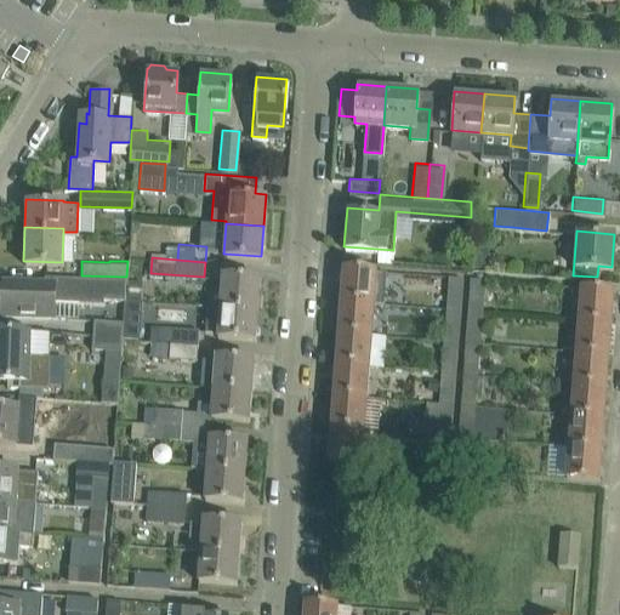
[(342,265),(340,297),(373,300),(375,267),(342,265)]
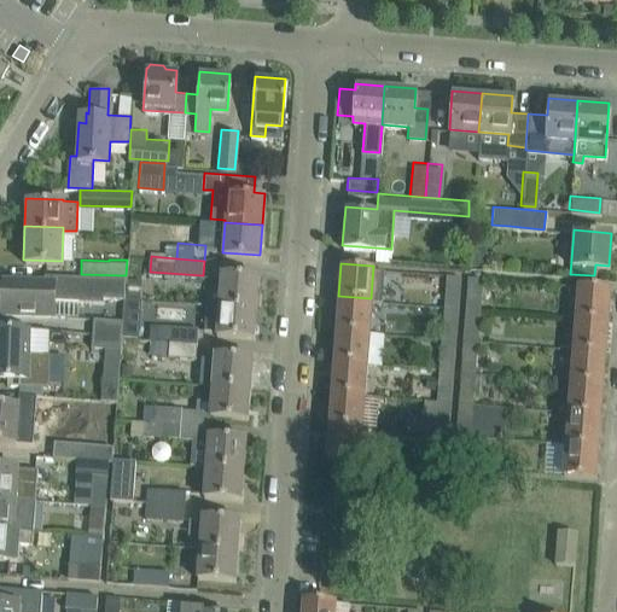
[(255,306),(257,274),(221,270),(219,301),(219,303),(255,306)]
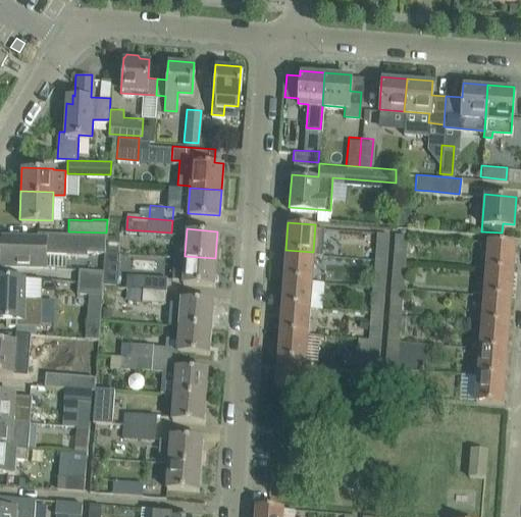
[(375,229),(373,256),(385,257),(387,230),(375,229)]
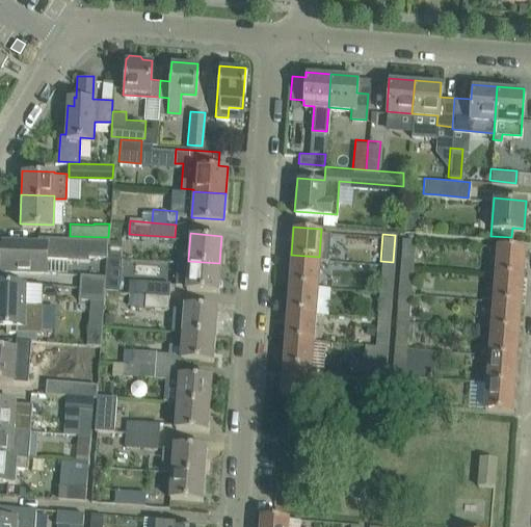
[(108,237),(70,236),(37,235),(37,239),(2,238),(1,268),(46,269),(46,257),(87,258),(87,254),(107,255),(108,237)]
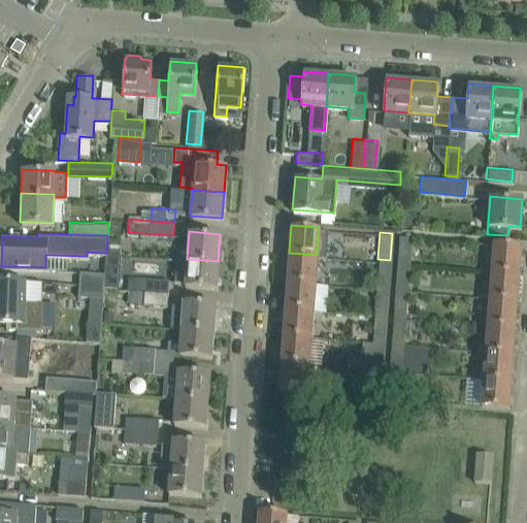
[(399,234),(397,261),(408,262),(410,235),(399,234)]
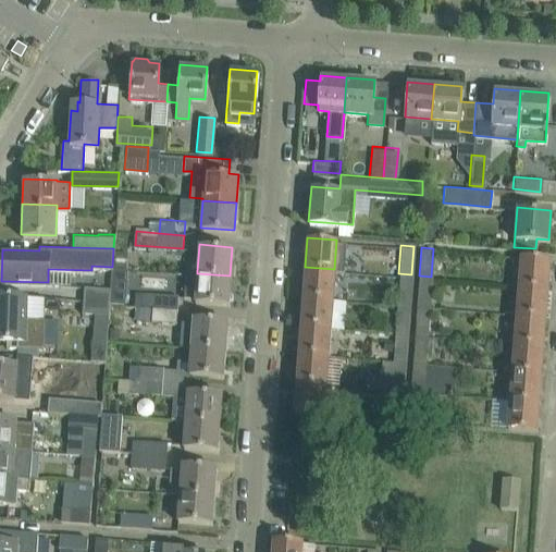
[(547,286),(550,258),(520,256),(518,284),(547,286)]
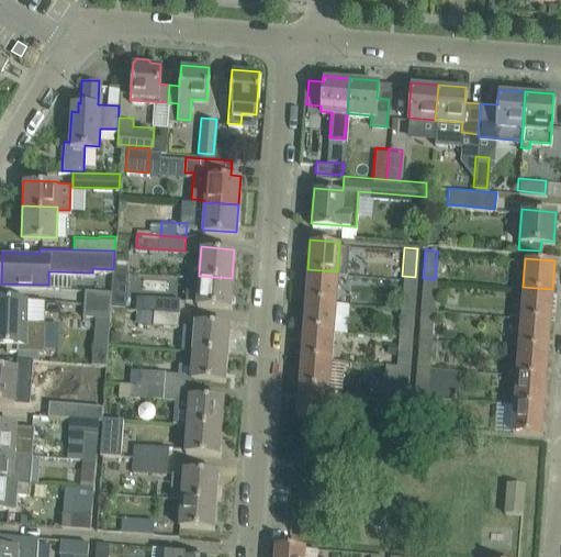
[(335,300),(337,271),(307,269),(305,298),(335,300)]
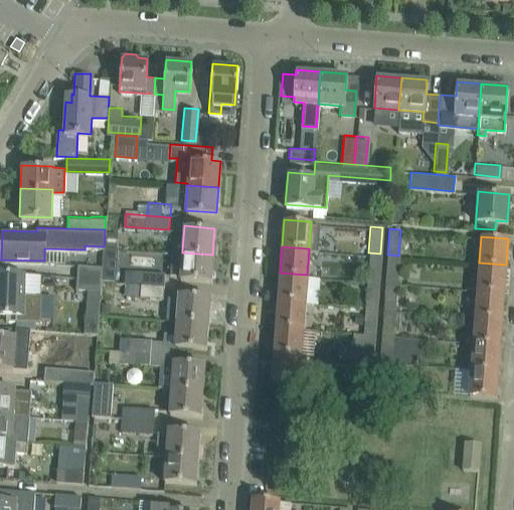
[(210,280),(212,255),(182,252),(182,250),(171,250),(169,273),(180,274),(180,277),(210,280)]
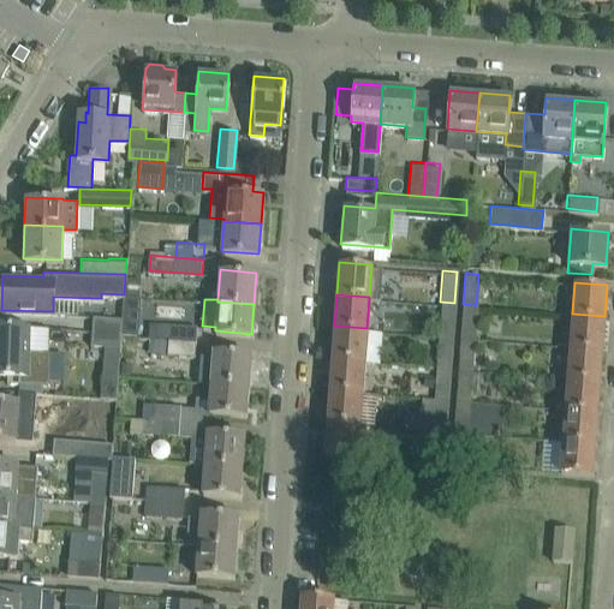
[(452,334),(454,303),(440,302),(437,334),(452,334)]
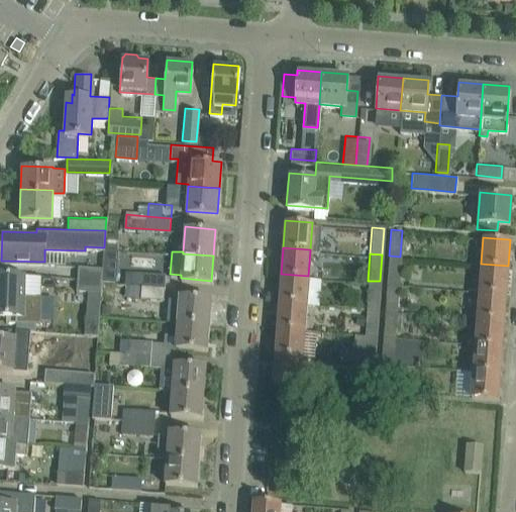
[(398,283),(400,257),(389,256),(387,282),(398,283)]
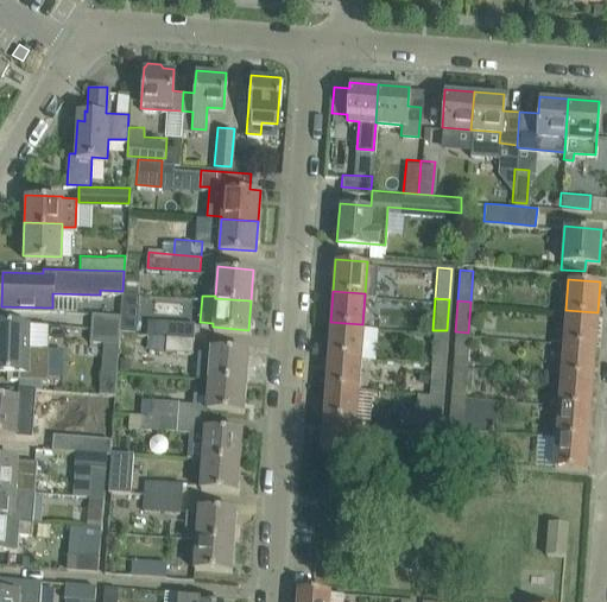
[(595,343),(598,312),(566,310),(563,341),(595,343)]
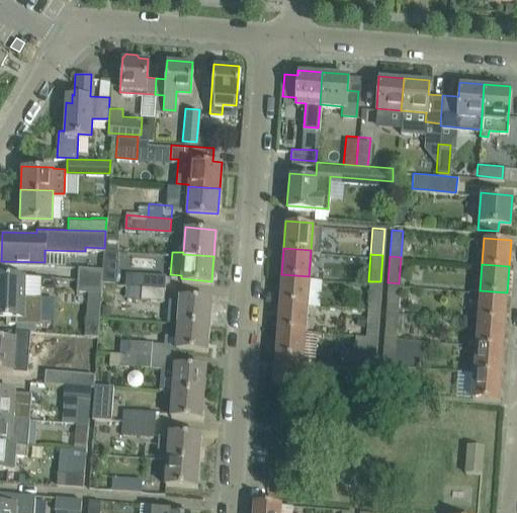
[(78,265),(77,277),(100,279),(102,267),(78,265)]
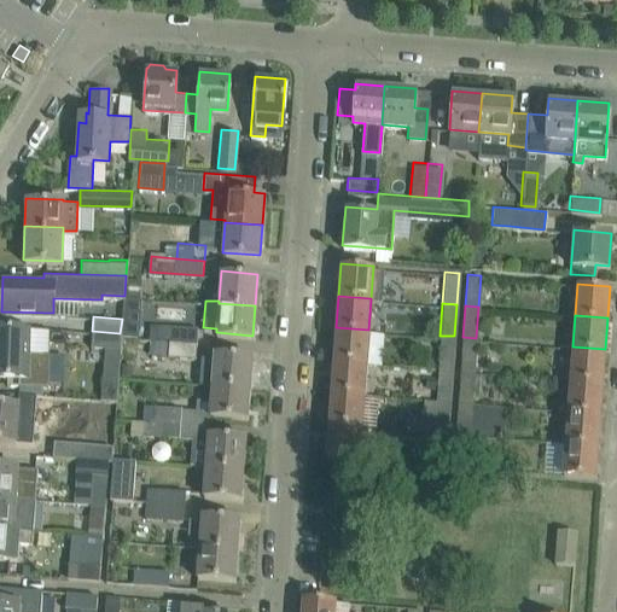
[(196,341),(197,326),(159,322),(158,337),(168,338),(196,341)]
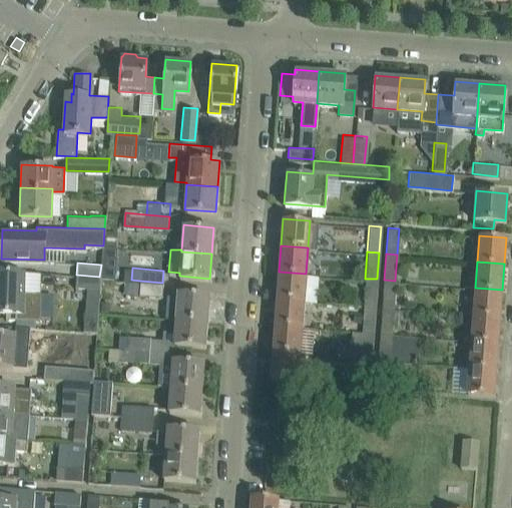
[(35,292),(35,271),(0,269),(0,311),(7,312),(7,318),(40,319),(41,292),(35,292)]
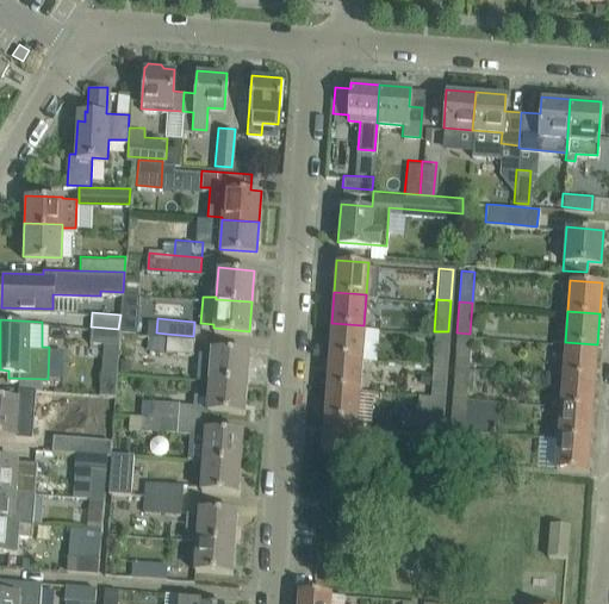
[(361,356),(364,325),(331,323),(329,354),(361,356)]
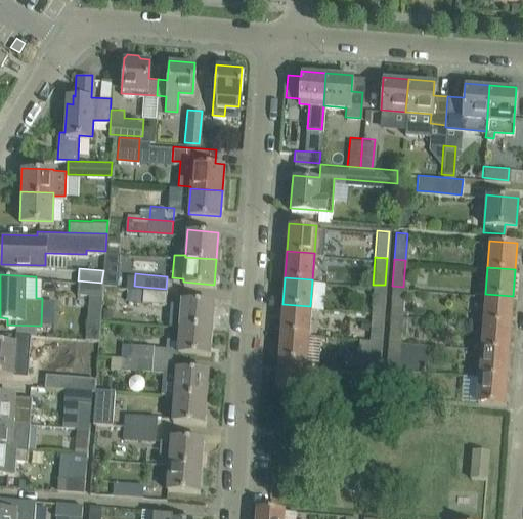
[(100,295),(101,283),(78,280),(76,292),(100,295)]
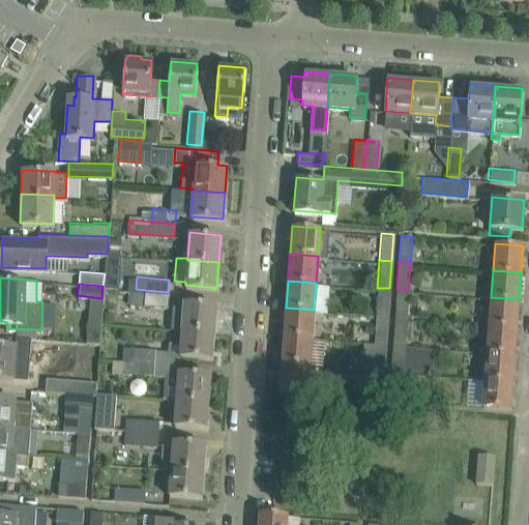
[(387,316),(389,288),(377,288),(375,315),(387,316)]
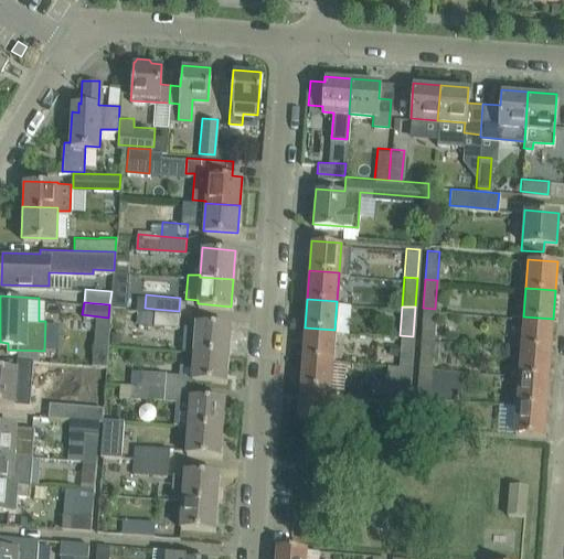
[(434,339),(435,309),(423,308),(421,337),(434,339)]
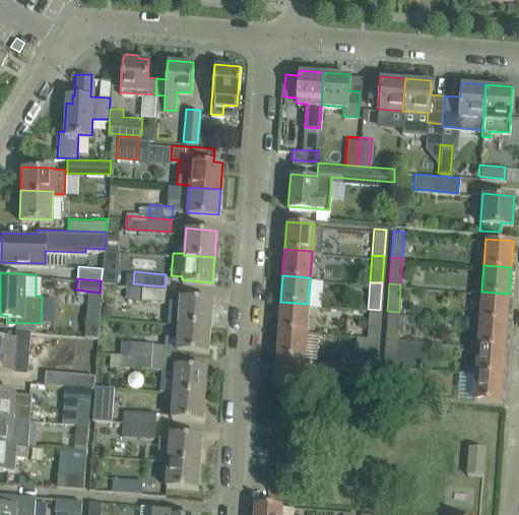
[(164,300),(165,286),(141,284),(140,298),(164,300)]
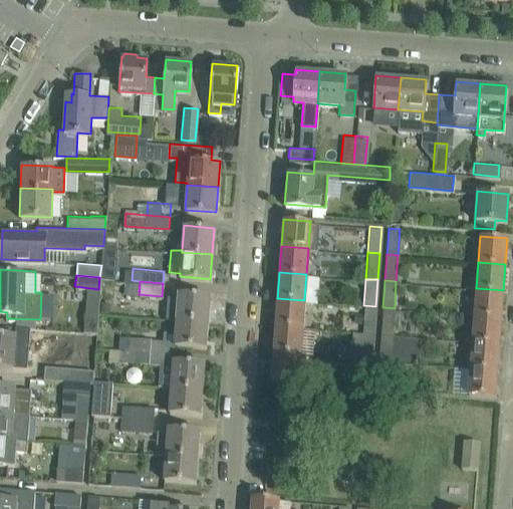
[(501,316),(503,290),(476,288),(474,314),(501,316)]
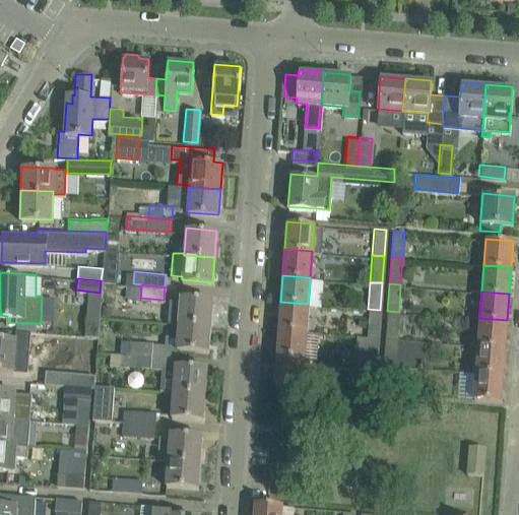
[(104,321),(103,295),(93,295),(93,321),(104,321)]
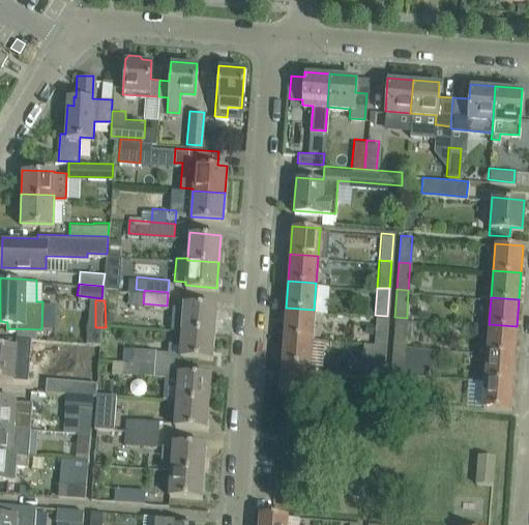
[(213,329),(215,304),(183,301),(183,304),(173,303),(171,327),(181,328),(181,327),(213,329)]
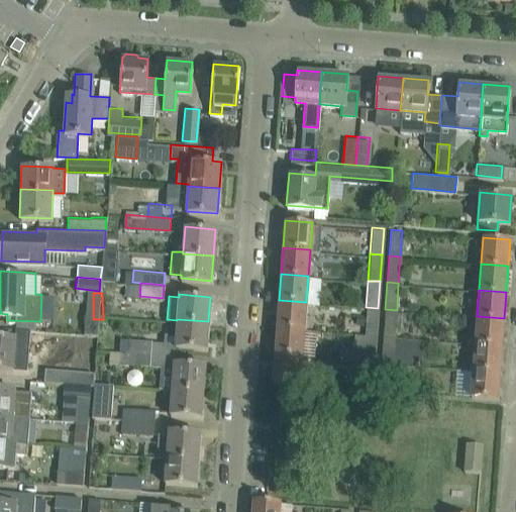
[(304,328),(306,302),(279,300),(277,326),(304,328)]
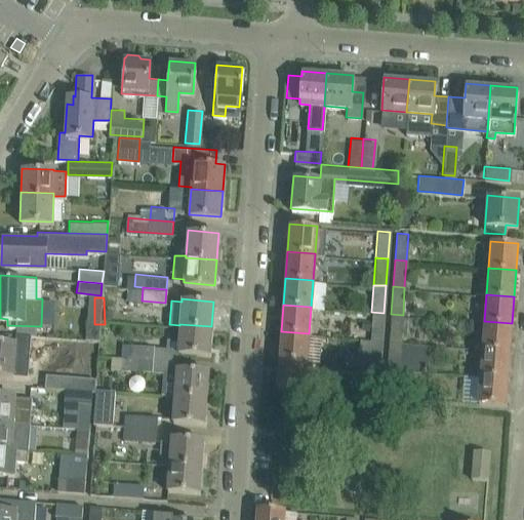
[(381,340),(384,313),(371,312),(369,338),(381,340)]
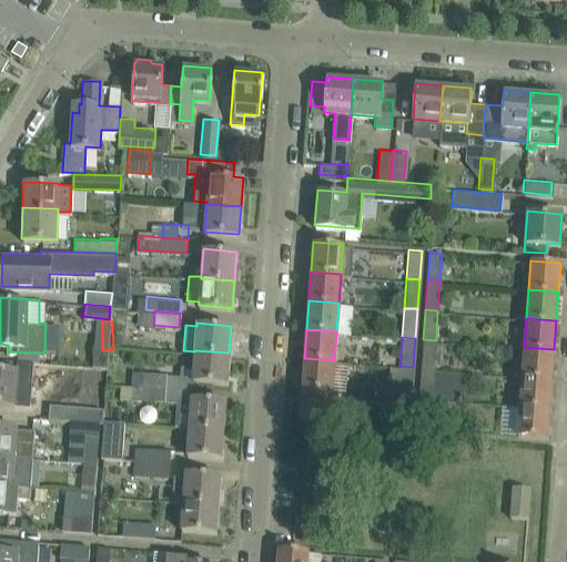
[(434,369),(436,340),(423,339),(421,368),(434,369)]
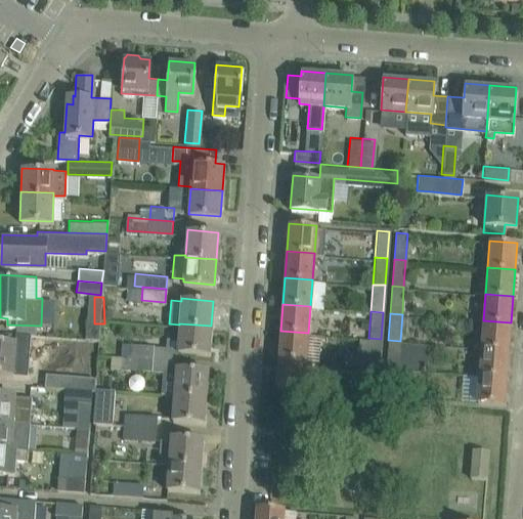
[(509,349),(511,322),(483,320),(481,347),(509,349)]
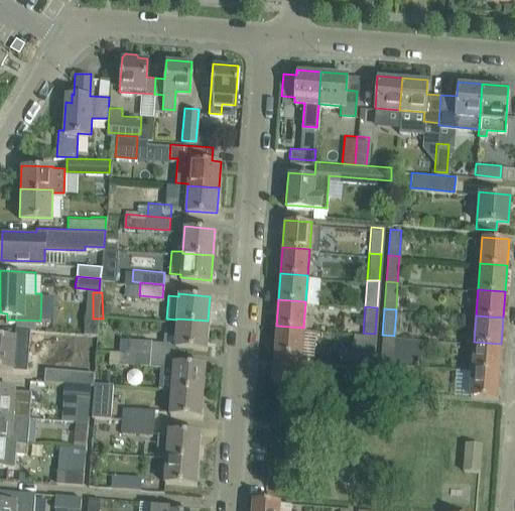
[(162,344),(174,345),(206,348),(208,321),(176,318),(176,320),(175,334),(163,333),(162,341),(162,344)]
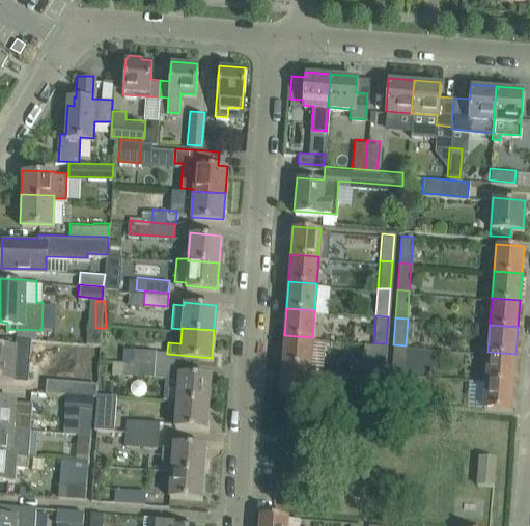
[(310,364),(312,337),(284,335),(282,362),(310,364)]
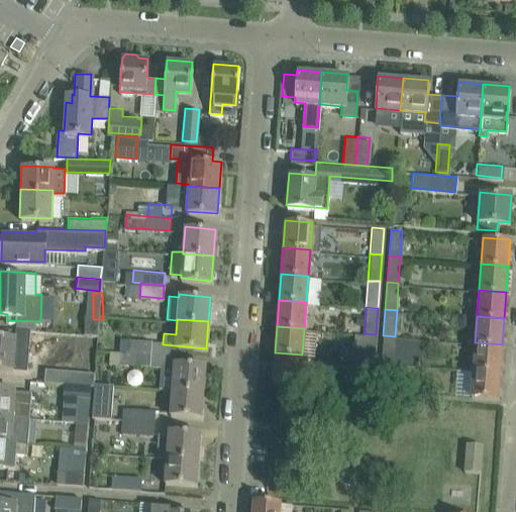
[(28,348),(29,328),(14,327),(14,335),(0,334),(0,367),(12,368),(14,347),(28,348)]
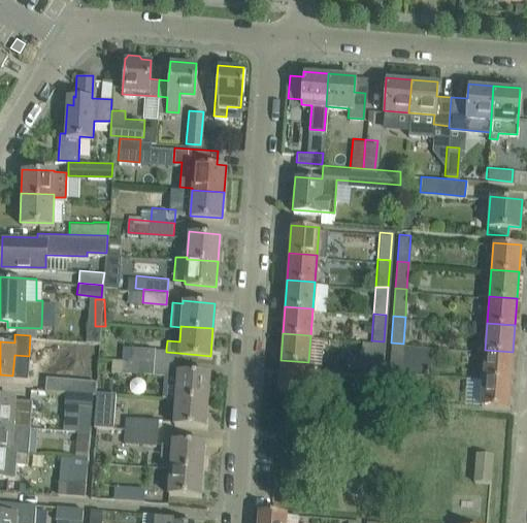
[(382,368),(384,341),(371,340),(369,367),(382,368)]
